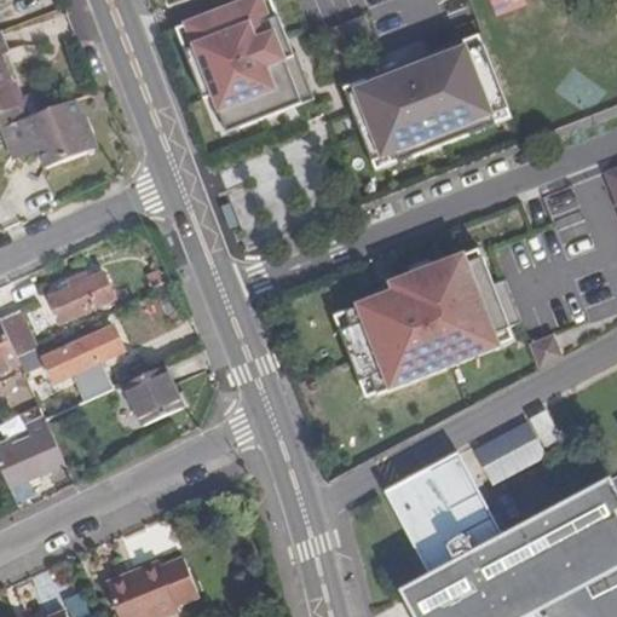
[(209,93),(224,131),(313,96),(299,61),(295,62),(292,51),(278,13),(270,17),(263,0),(241,0),(185,22),(192,44),(182,48),(200,97),(209,93)]
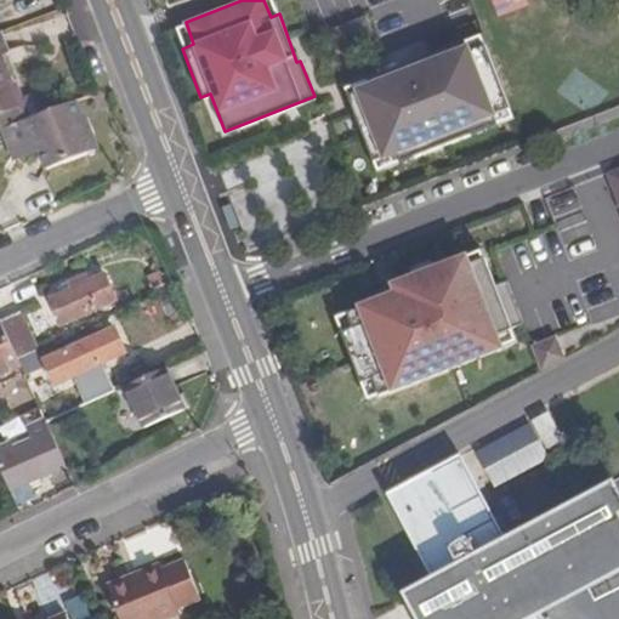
[(263,0),(271,17),(279,13),(274,0),(263,0)]
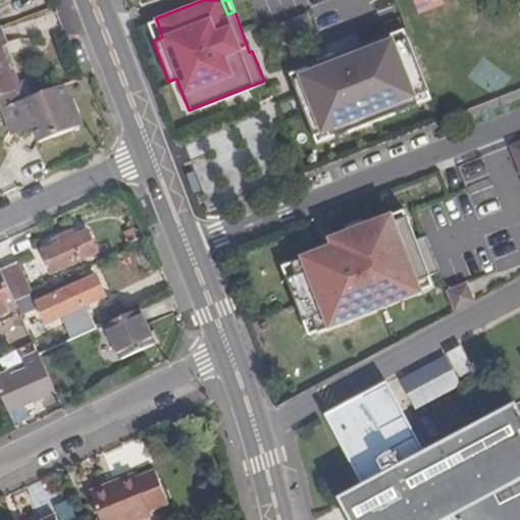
[(162,37),(156,18),(147,21),(153,41),(162,37)]
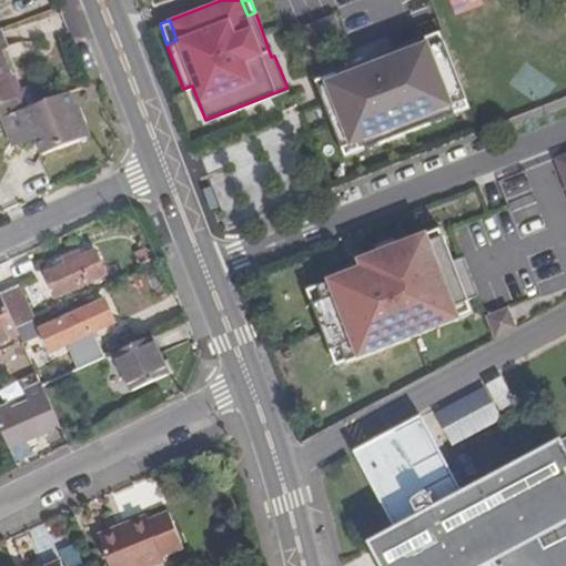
[(430,43),(444,38),(440,28),(425,33),(430,43)]
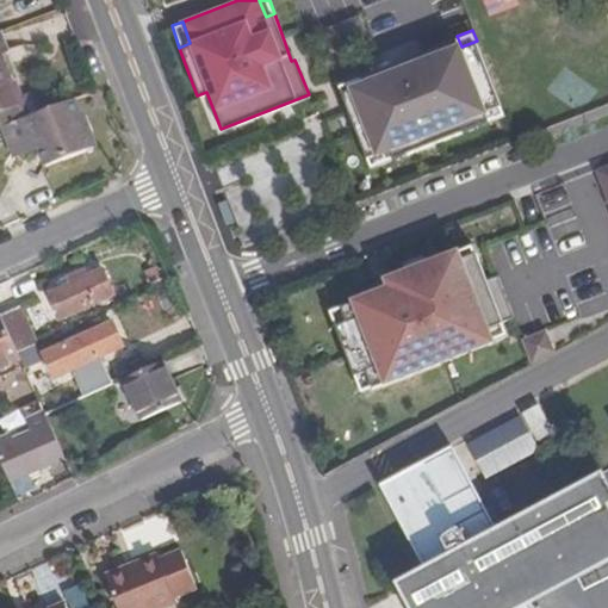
[(1,33),(0,33),(0,47),(5,57),(11,55),(1,33)]
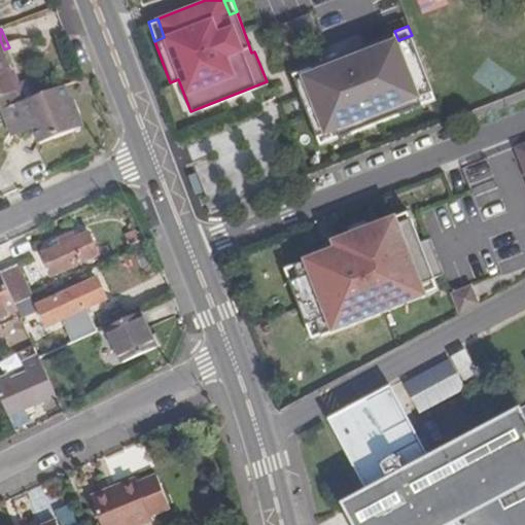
[(394,31),(336,53),(321,58),(291,69),(317,134),(336,127),(340,135),(423,102),(420,94),(433,89),(412,35),(398,40),(394,31)]
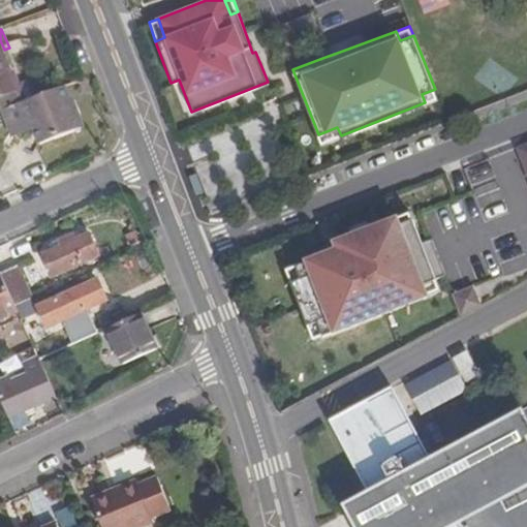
[(4,50),(0,40),(0,102),(26,92),(24,87),(13,61),(9,62),(4,50)]
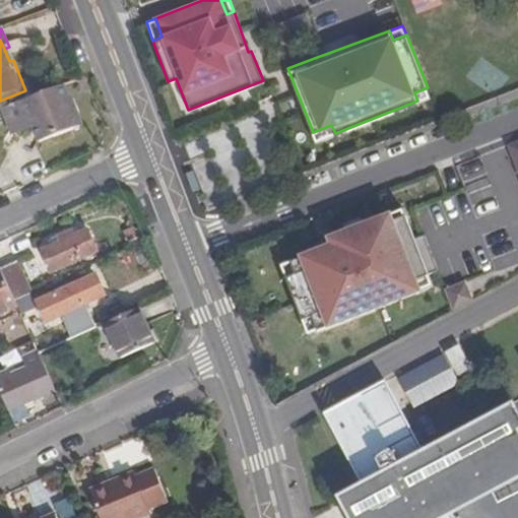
[(315,53),(317,57),(331,52),(330,47),(315,53)]
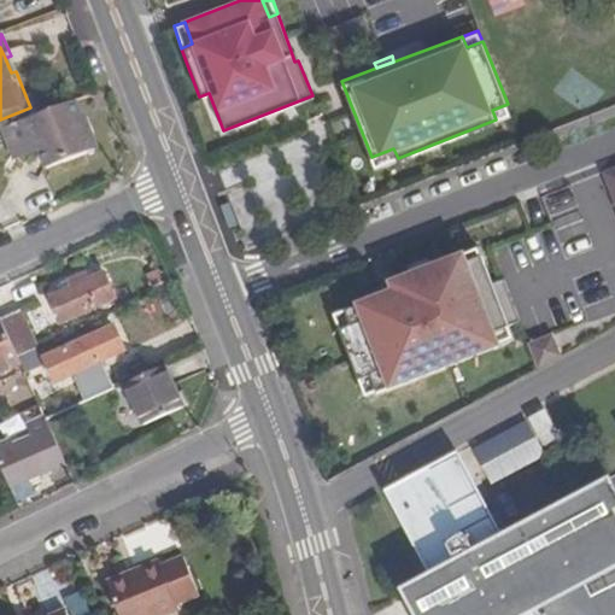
[(30,107),(0,119),(0,127),(3,133),(6,132),(29,122),(52,112),(44,95),(28,101),(30,107)]
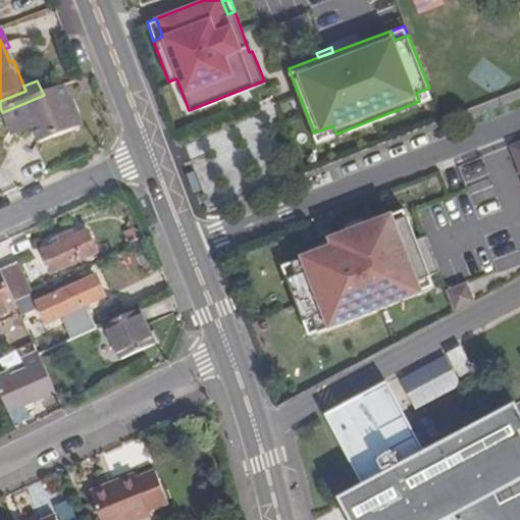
[(44,95),(24,103),(35,127),(41,144),(83,126),(64,85),(44,95)]
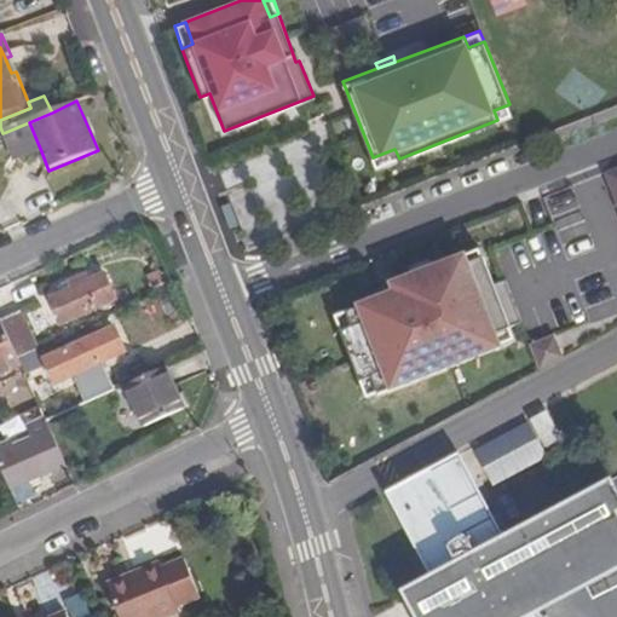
[(494,110),(497,120),(514,114),(509,104),(494,110)]
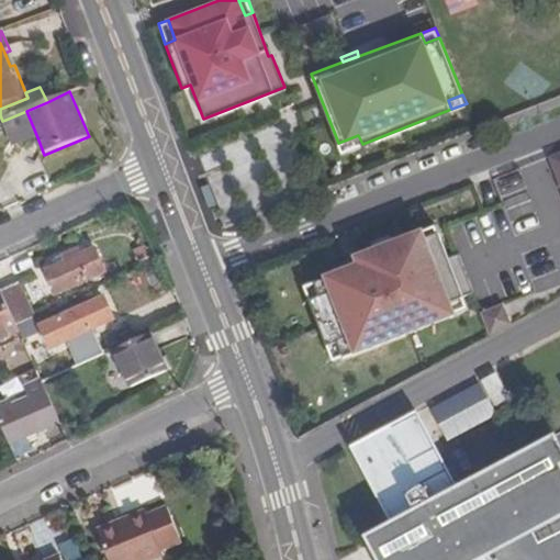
[(26,111),(6,120),(18,146),(37,137),(26,111)]
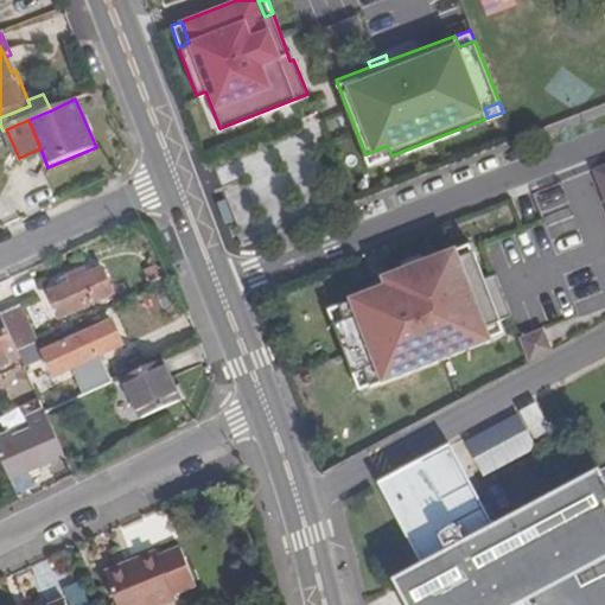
[(369,164),(392,155),(387,146),(365,154),(369,164)]
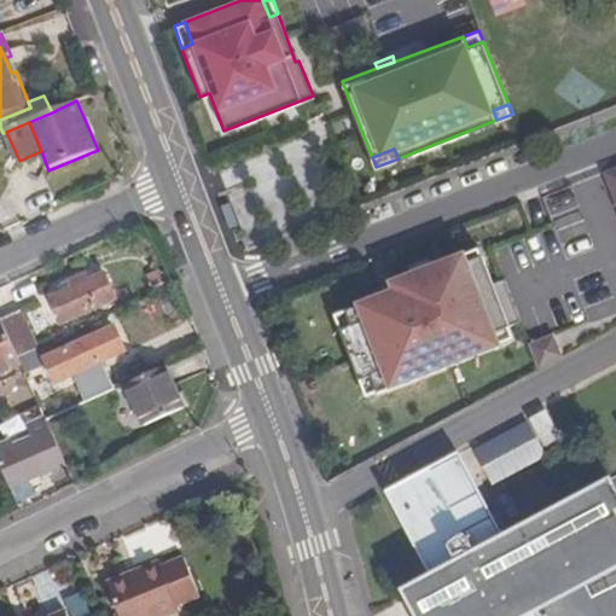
[(615,164),(602,170),(615,208),(615,164)]
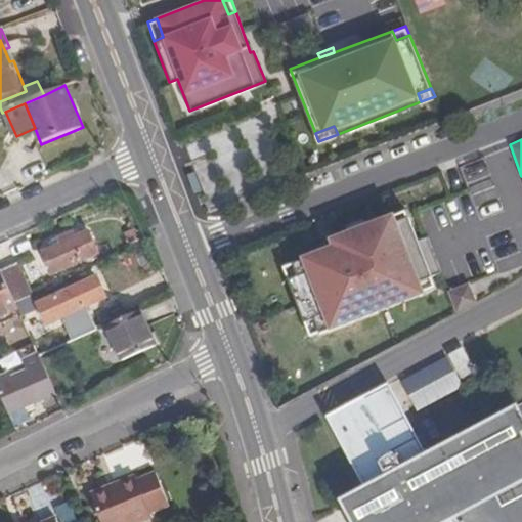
[(390,224),(407,218),(404,211),(387,217),(390,224)]
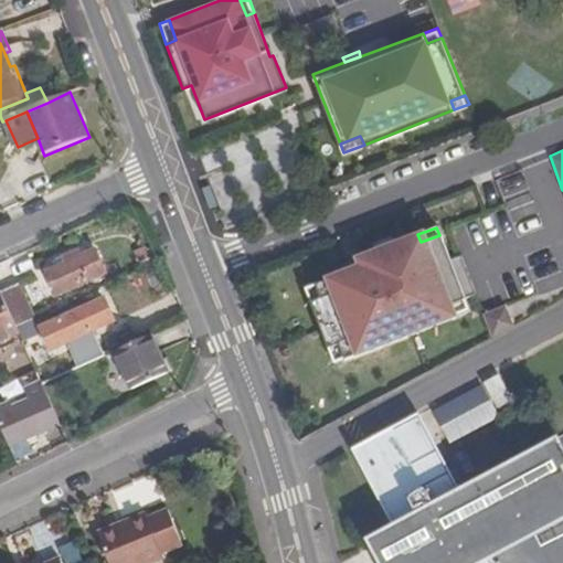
[(343,358),(455,315),(449,303),(464,297),(476,293),(460,254),(448,258),(439,235),(421,242),(417,234),(357,257),(359,266),(314,284),(319,297),(309,300),(327,347),(337,342),(343,358)]
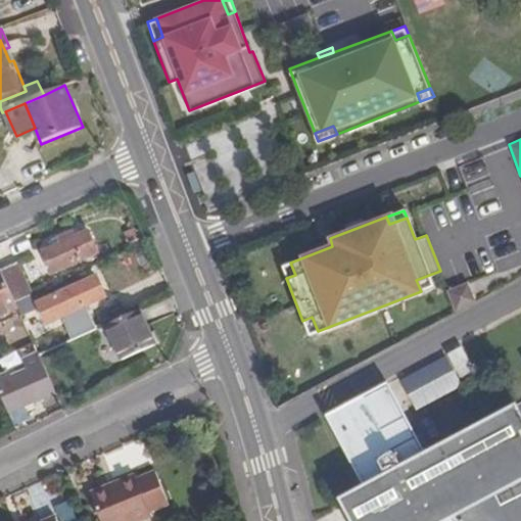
[(45,253),(54,274),(98,255),(89,234),(85,235),(83,229),(58,238),(61,247),(45,253)]
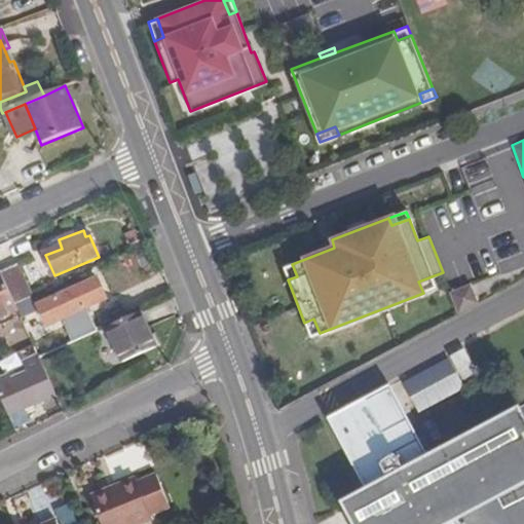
[(283,267),(288,279),(297,276),(292,264),(283,267)]
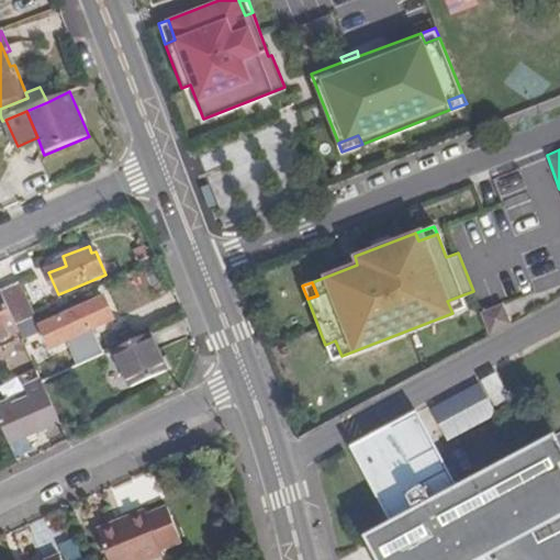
[(14,325),(31,317),(32,316),(19,284),(0,292),(1,294),(14,325)]
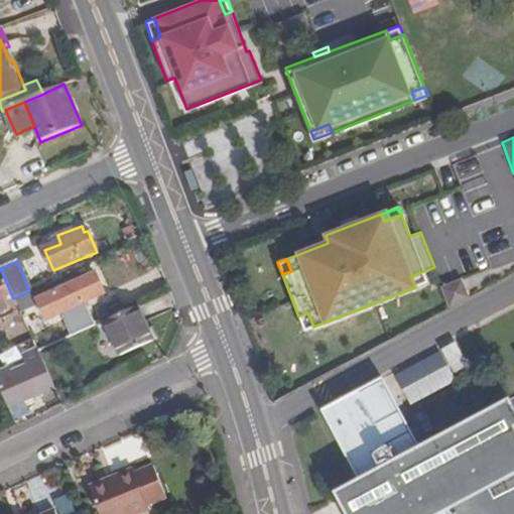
[(0,312),(16,305),(13,298),(1,270),(0,270),(0,312)]
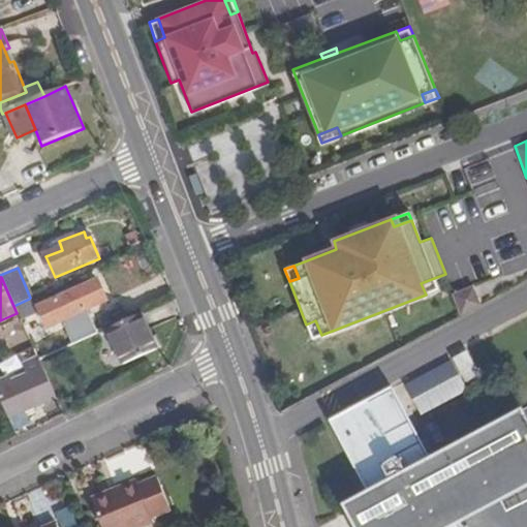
[(421,283),(426,295),(438,289),(434,278),(421,283)]
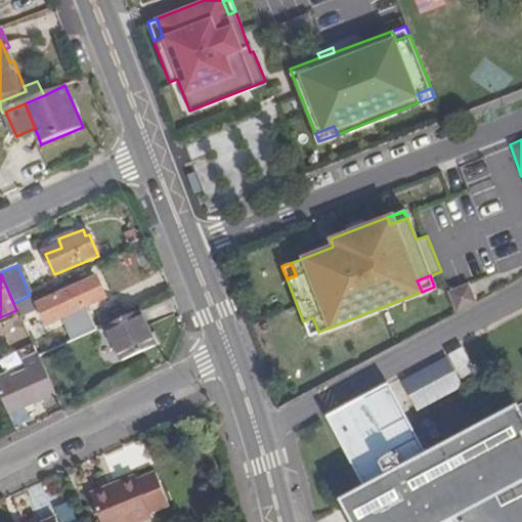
[(38,303),(48,324),(105,300),(96,277),(38,303)]
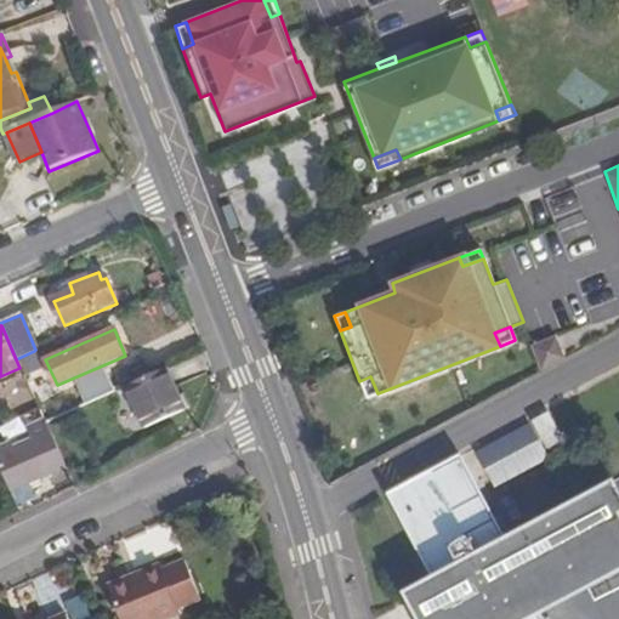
[(532,345),(543,364),(564,352),(554,331),(532,345)]
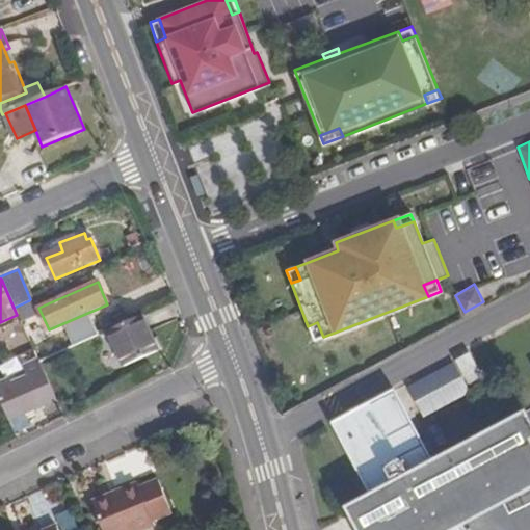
[(29,300),(14,308),(17,315),(20,321),(35,314),(29,300)]
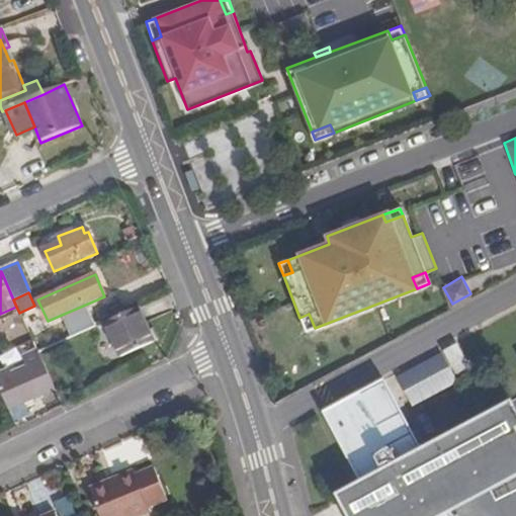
[(137,310),(103,324),(118,358),(153,343),(137,310)]
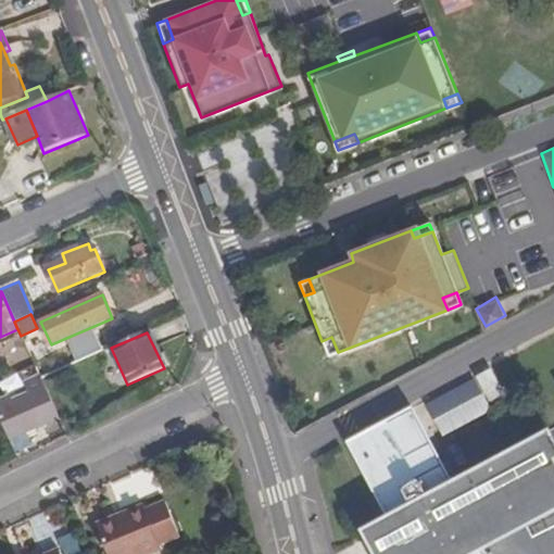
[(328,355),(338,352),(331,337),(322,341),(328,355)]
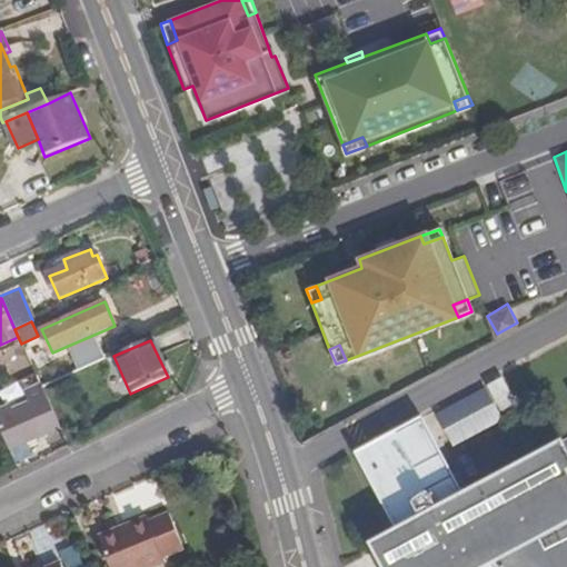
[(446,440),(521,409),(509,377),(433,408),(446,440)]
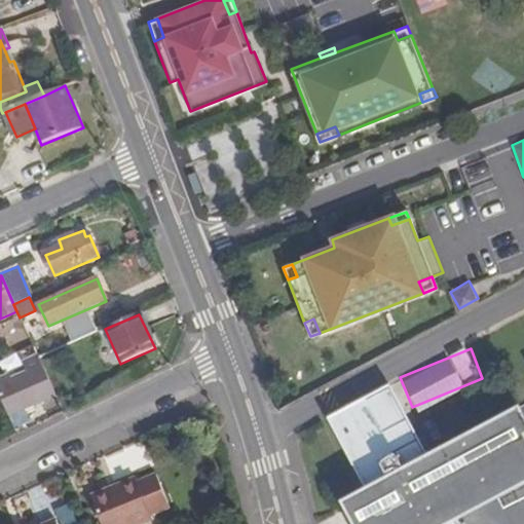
[(0,397),(11,422),(58,403),(39,362),(24,370),(29,381),(13,387),(11,382),(0,387),(0,397)]
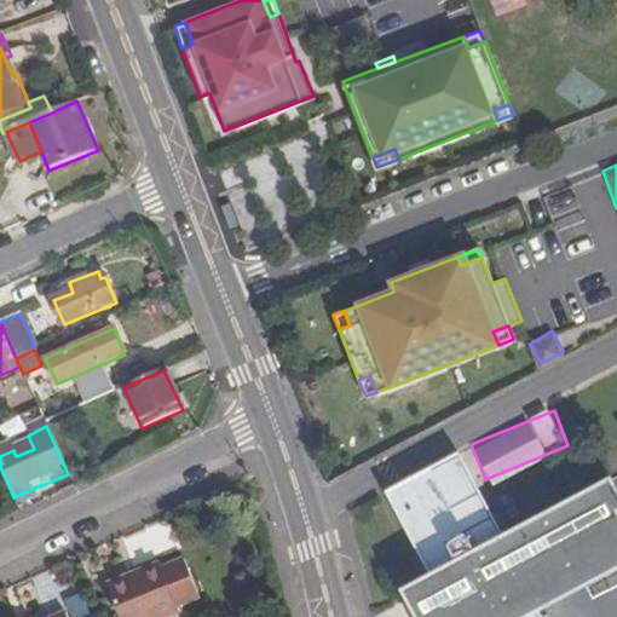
[(540,616),(528,594),(616,546),(616,531),(601,500),(508,551),(456,451),(385,491),(431,582),(442,576),(450,593),(440,599),(450,616),(540,616)]
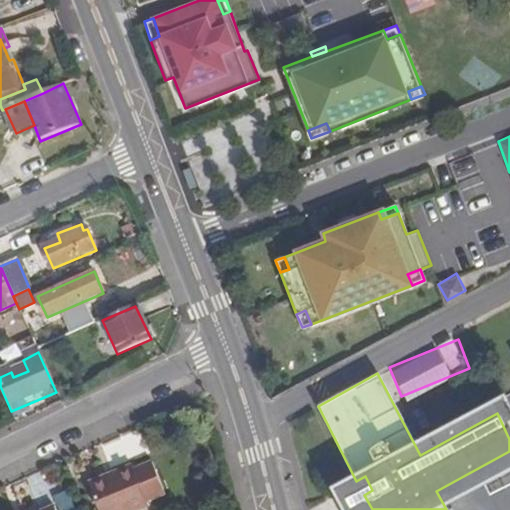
[(148,458),(129,465),(144,500),(163,492),(148,458)]
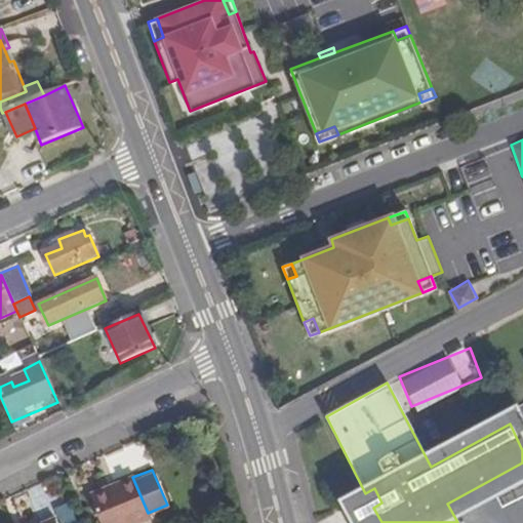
[(86,492),(98,522),(130,522),(149,515),(148,513),(132,477),(131,474),(86,492)]
